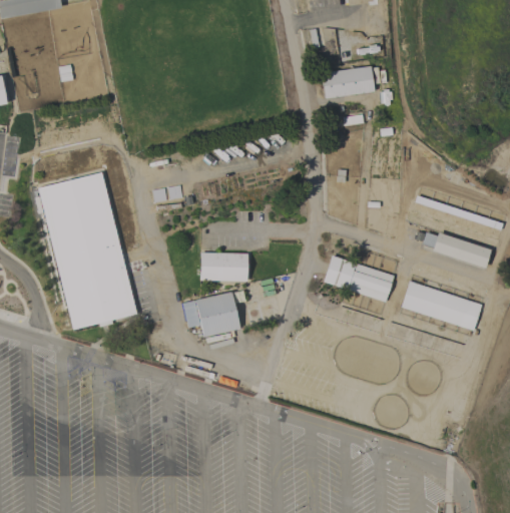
[(0,0),(60,0),(62,8),(1,19),(0,13),(0,0)]
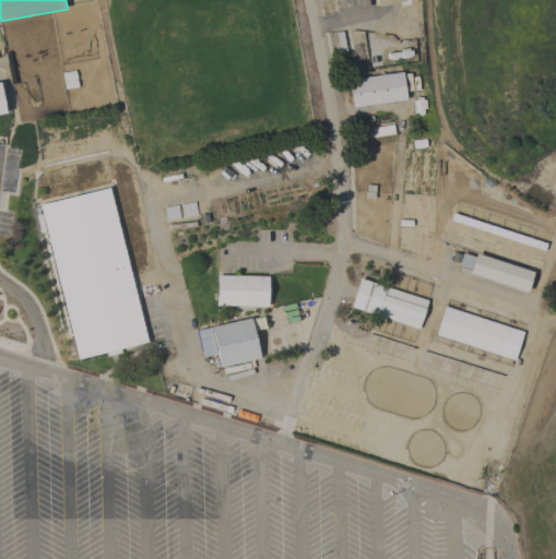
[(410,99),(356,107),(352,80),(405,72),(410,99)]
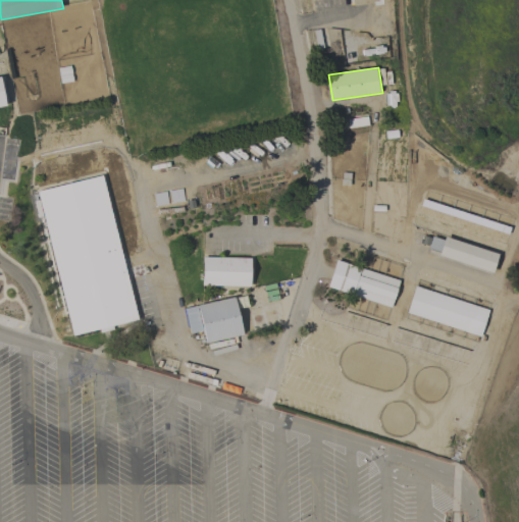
[(0,76),(2,76),(8,105),(0,106),(0,76)]
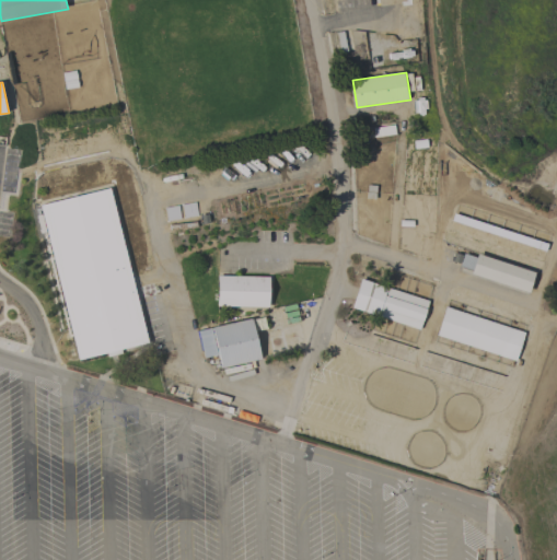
[(397,125),(398,135),(376,137),(375,128),(397,125)]
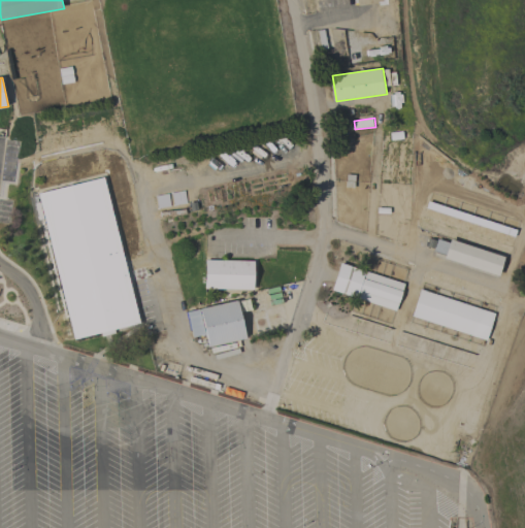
[(40,194),(106,177),(141,323),(116,329),(117,333),(103,336),(103,332),(76,338),(40,194)]
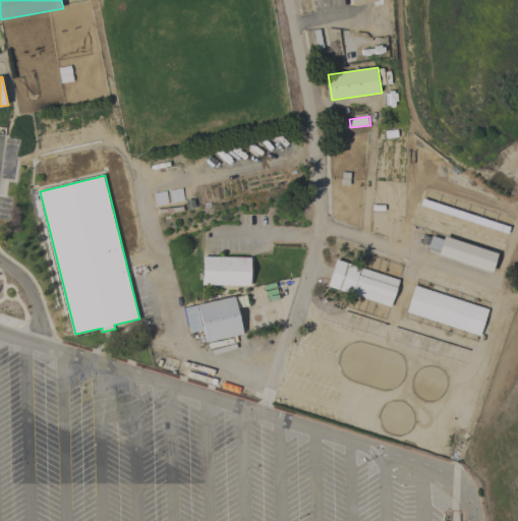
[(446,235),(499,253),(493,272),(440,254),(441,250),(430,247),(434,236),(444,240),(446,235)]
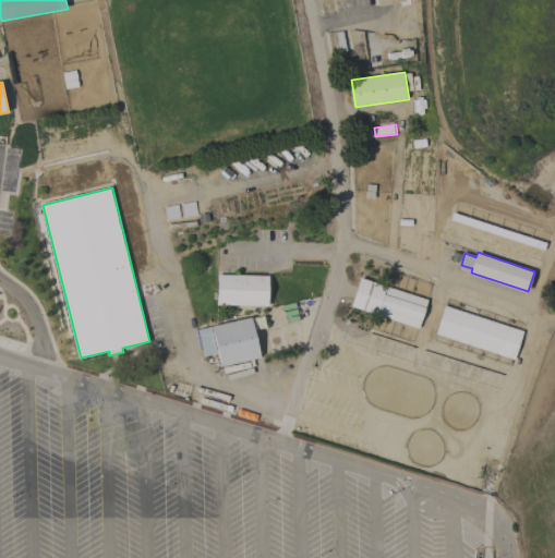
[(219,275),(270,276),(269,306),(218,305),(219,275)]
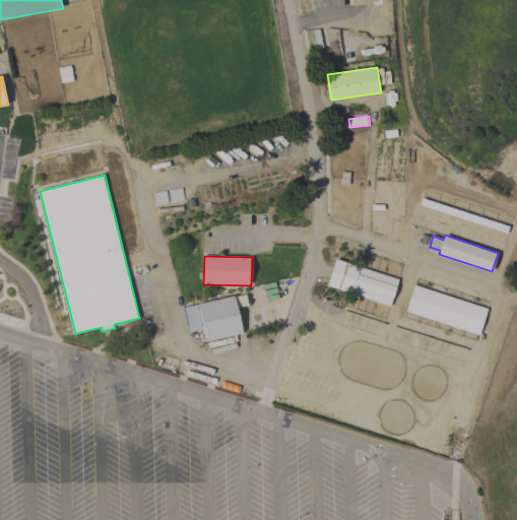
[(337,259),(360,266),(361,266),(400,279),(391,306),(353,294),(352,294),(328,285),(337,259)]
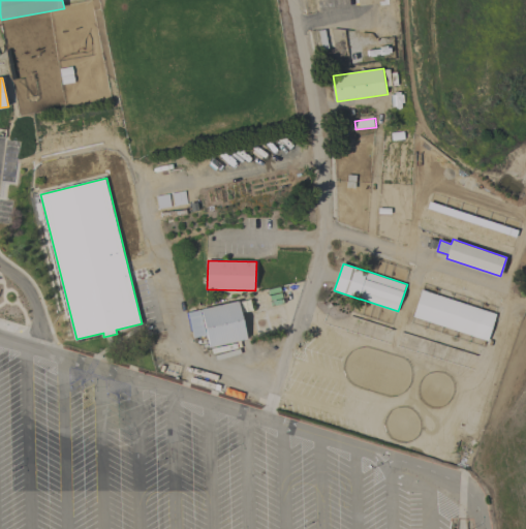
[(498,314),(489,341),(414,316),(423,289),(498,314)]
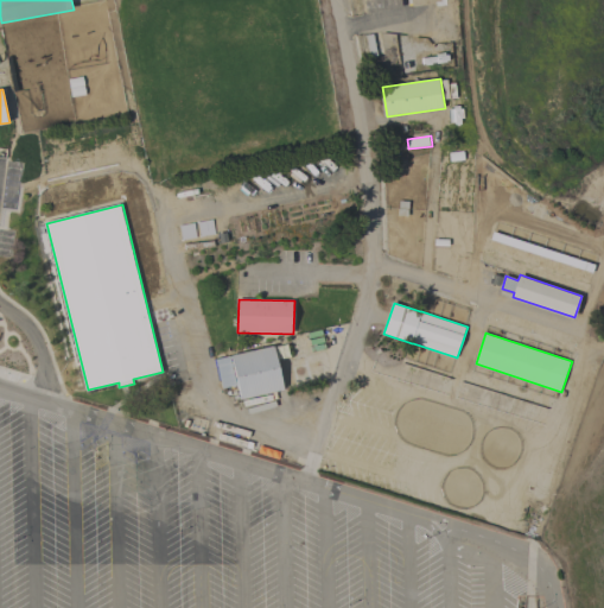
[(275,346),(286,390),(242,399),(233,356),(275,346)]
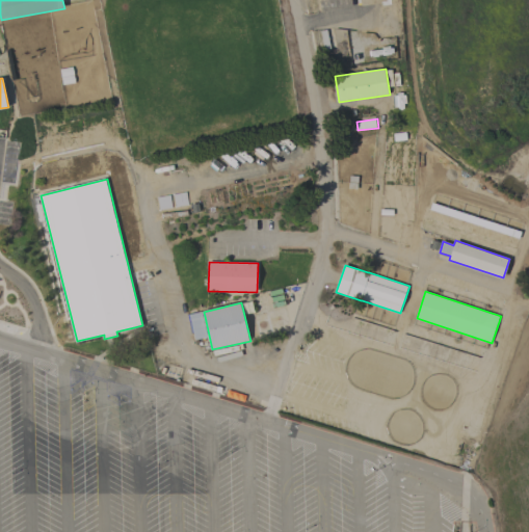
[(240,345),(241,350),(216,355),(215,350),(240,345)]
